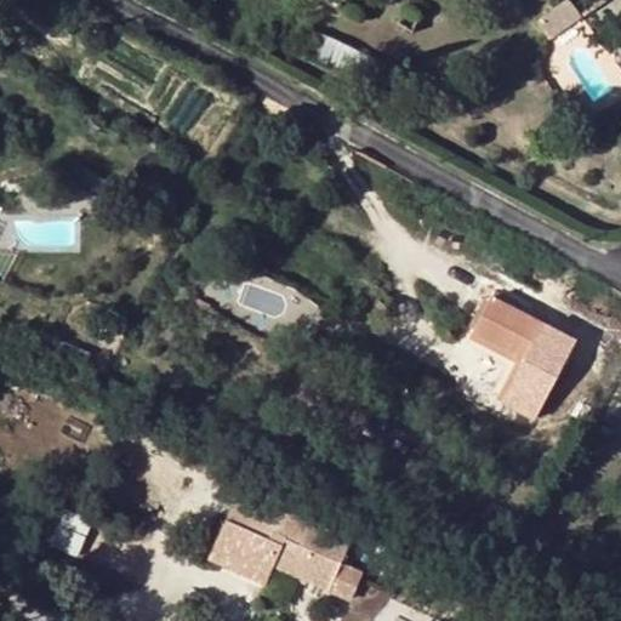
[(533,22),(543,38),(575,17),(564,1),(533,22)]
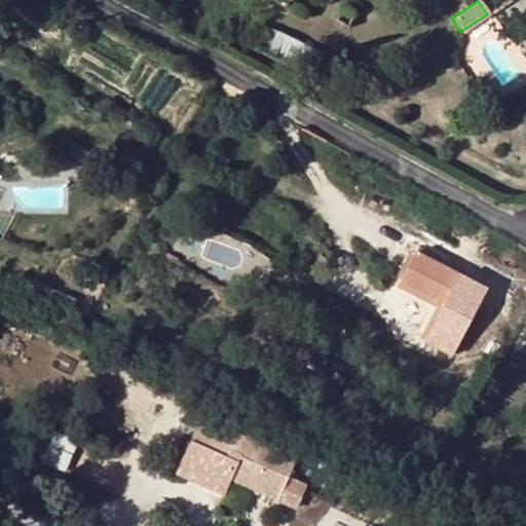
[(271,30),(264,46),(315,69),(323,53),(271,30)]
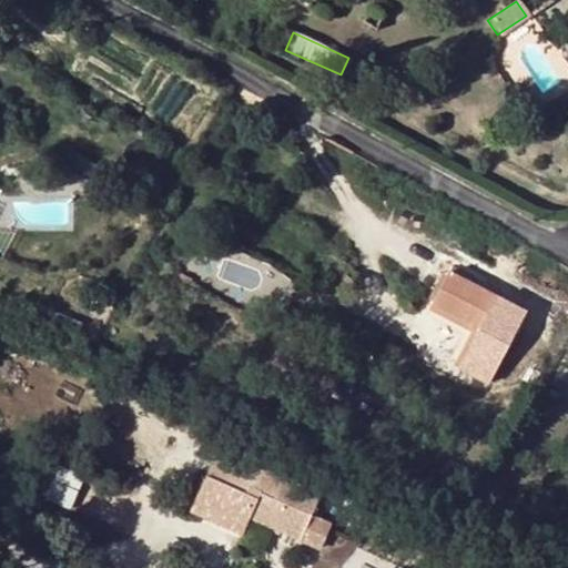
[(468,322),(478,327),(458,365),(488,381),(517,325),(487,310),(495,294),(449,271),(432,303),(460,317),(468,322)]
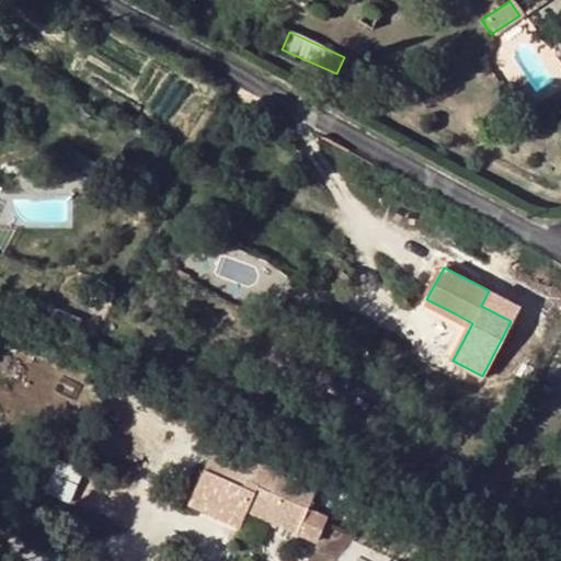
[(426,299),(420,310),(449,325),(455,313),(426,299)]
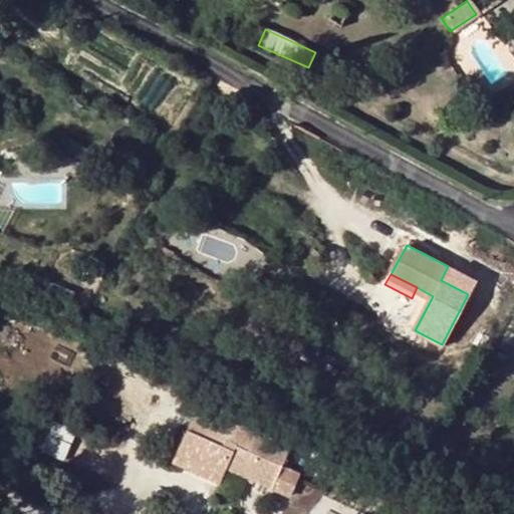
[(415,330),(433,296),(424,291),(406,326),(415,330)]
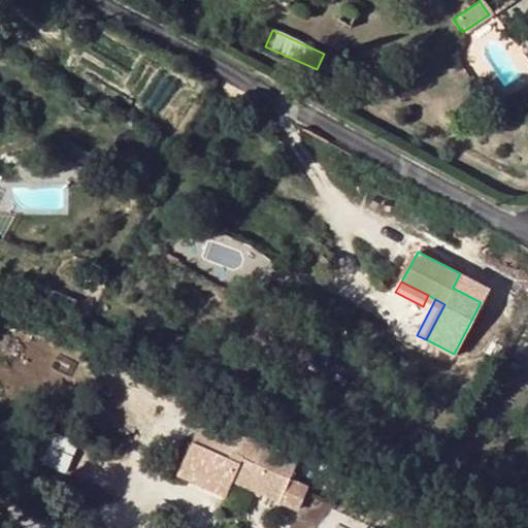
[(225,498),(231,483),(279,502),(289,480),(297,460),(262,446),(260,451),(235,440),(202,428),(182,482),(225,498)]
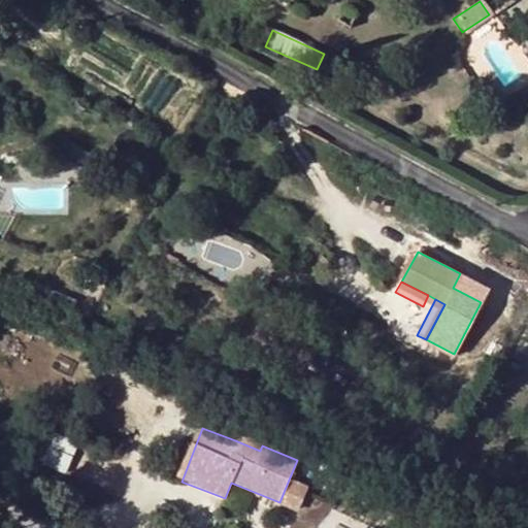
[(279,502),(297,509),(306,487),(289,480),(279,502)]
